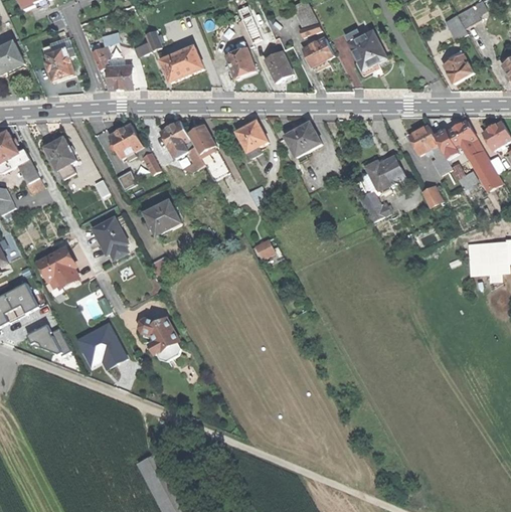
[(18,0),(22,8),(40,0),(18,0)]
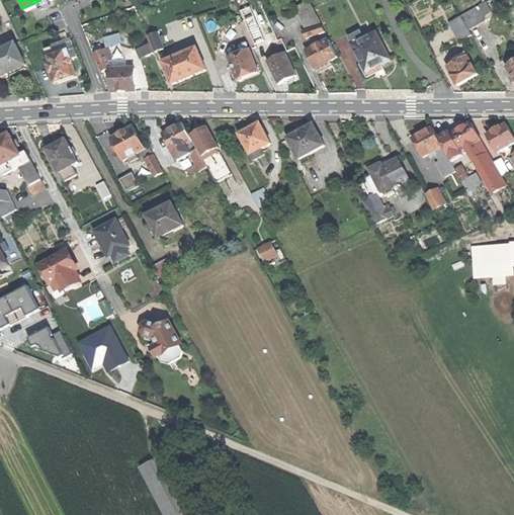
[(292,7),(303,28),(319,23),(308,0),(292,7)]
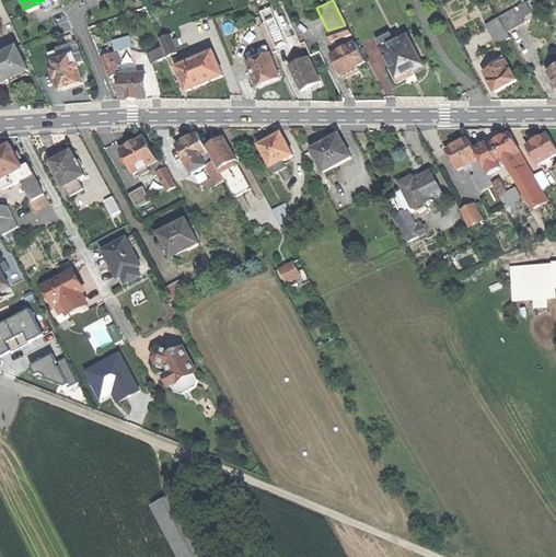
[(519,0),(512,4),(518,13),(526,9),(522,0),(519,0)]
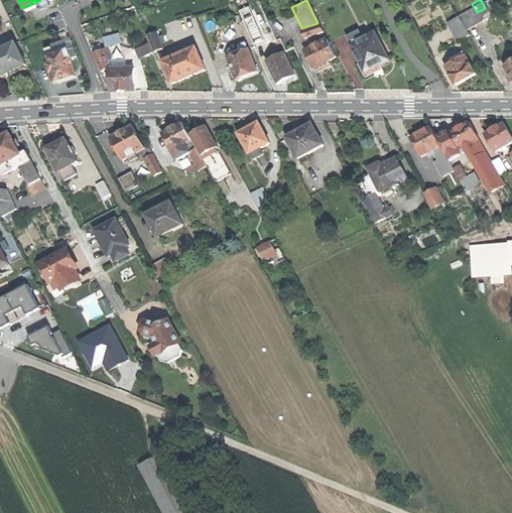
[(459,18),(464,27),(480,18),(477,12),(472,4),(456,12),(459,18)]
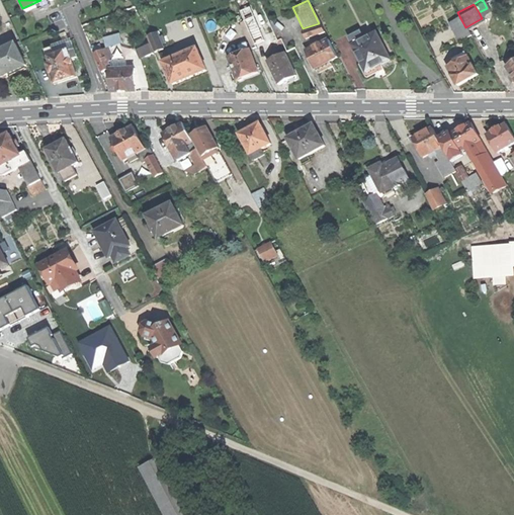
[(446,19),(448,24),(460,18),(457,12),(446,19)]
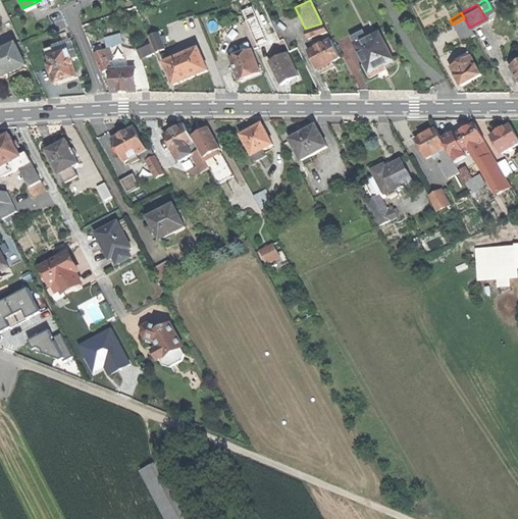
[(472,33),(469,28),(464,18),(452,24),(461,40),(472,33)]
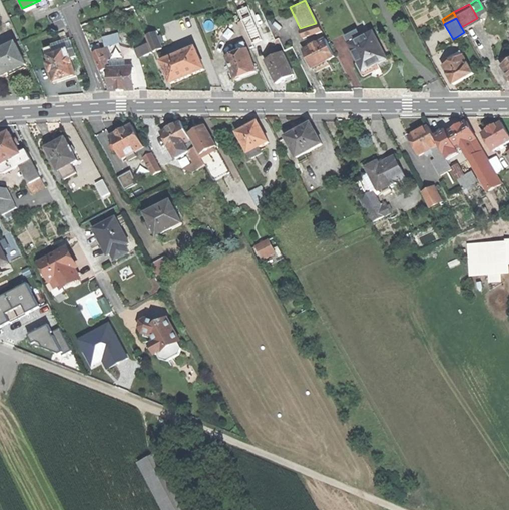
[(242,26),(249,42),(259,38),(251,22),(242,26)]
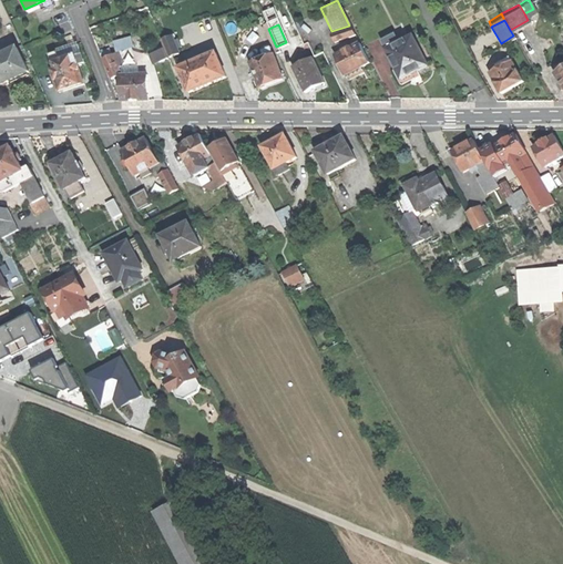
[(329,32),(331,40),(352,33),(350,26),(349,26),(331,31),(329,32)]
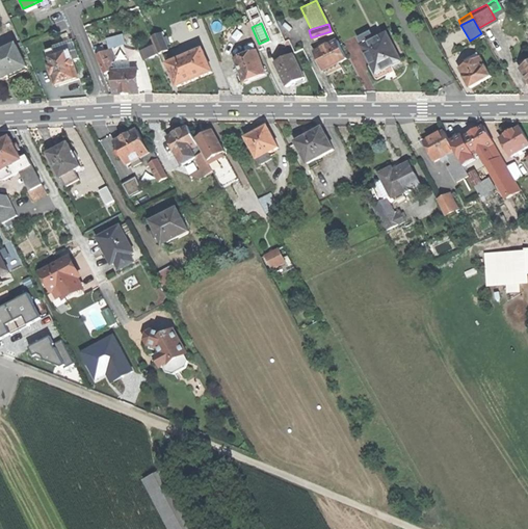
[(123,30),(105,35),(109,46),(126,41),(123,30)]
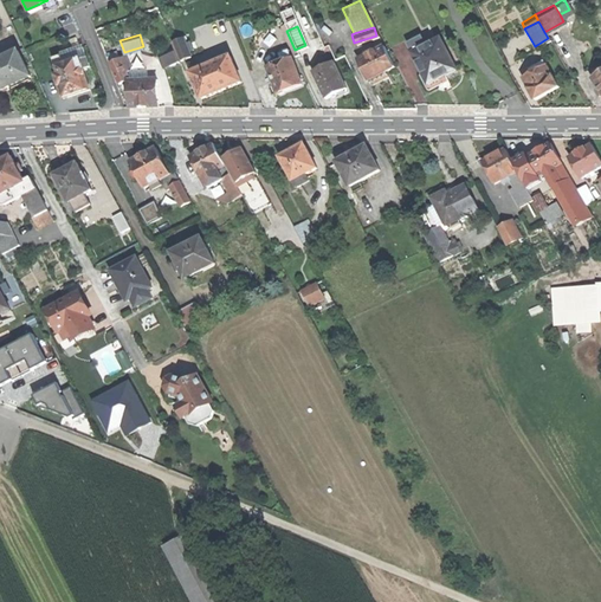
[(170,39),(179,58),(188,54),(186,49),(191,46),(187,39),(182,41),(180,34),(170,39)]
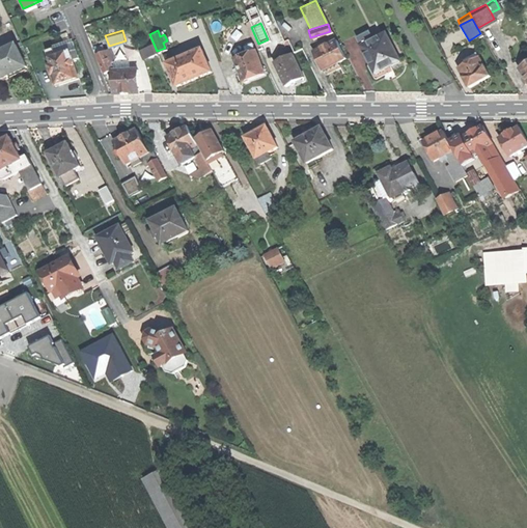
[(355,38),(359,46),(371,39),(367,31),(355,38)]
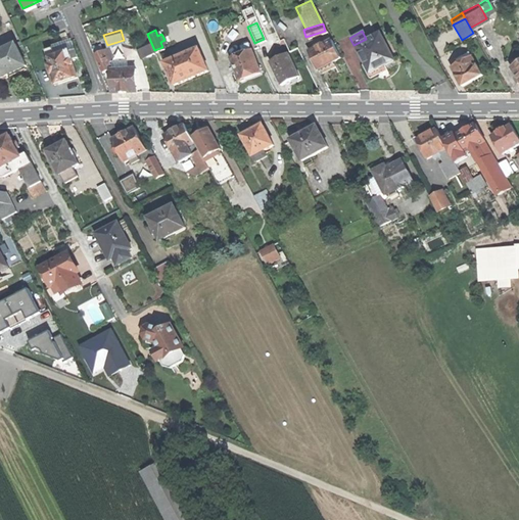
[(366,39),(354,45),(364,63),(368,73),(383,64),(392,60),(378,33),(366,39)]
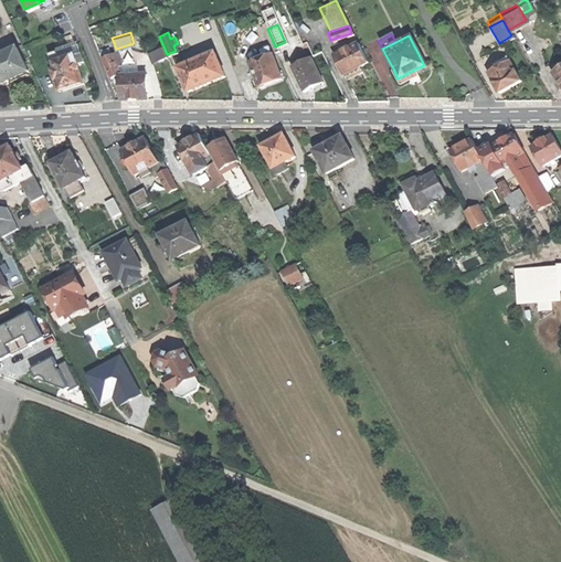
[(54,50),(57,59),(71,54),(78,51),(75,41),(54,48),(54,50)]
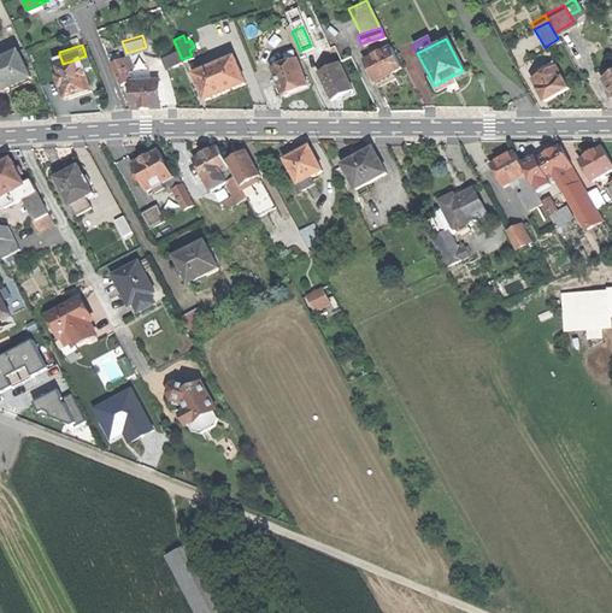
[(362,59),(372,81),(386,74),(400,68),(389,47),(362,59)]
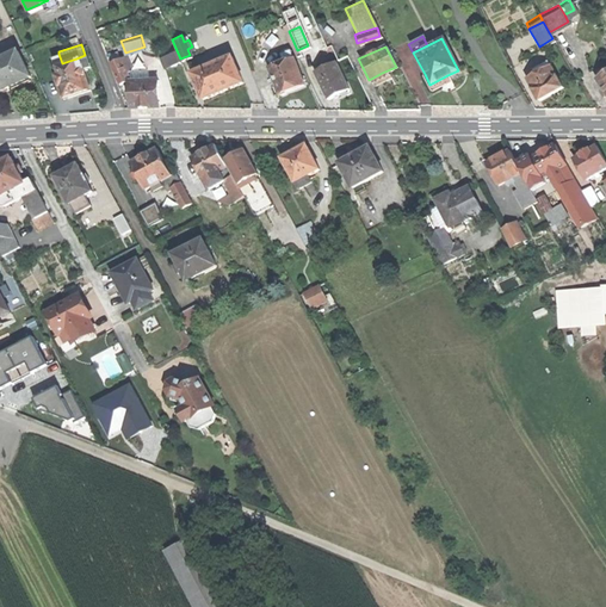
[(277,53),(280,61),(290,56),(286,48),(277,53)]
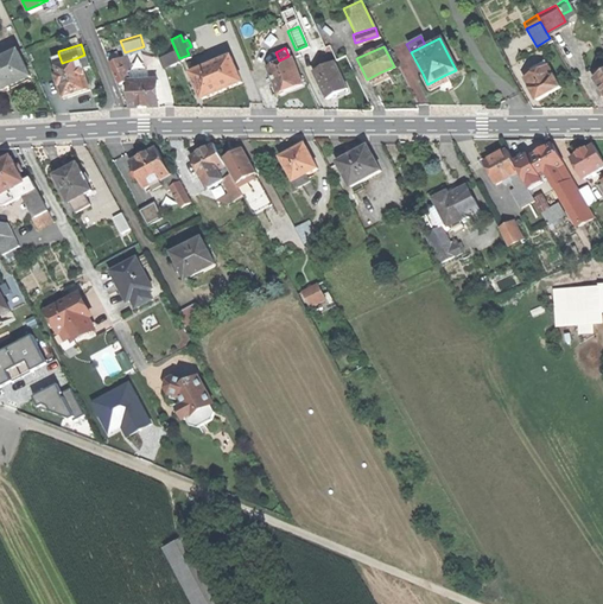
[(0,89),(2,88),(8,86),(29,75),(16,49),(7,53),(0,56),(0,89)]
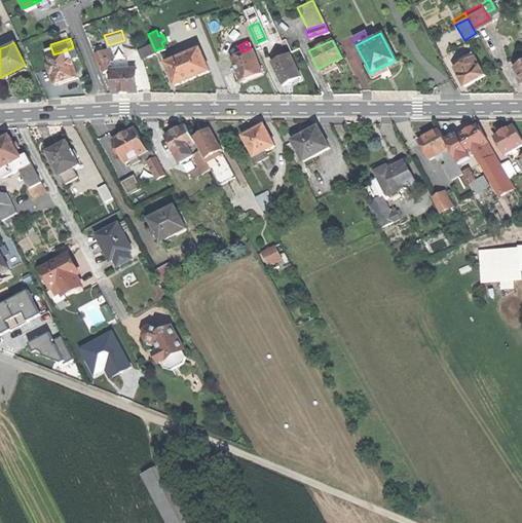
[(43,49),(45,57),(53,54),(50,46),(43,49)]
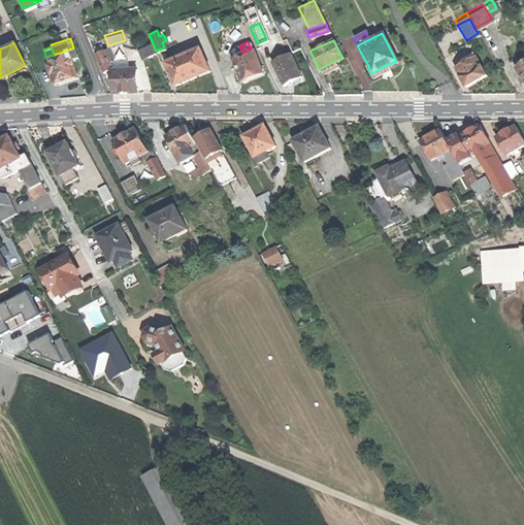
[(76,56),(73,47),(66,51),(69,59),(76,56)]
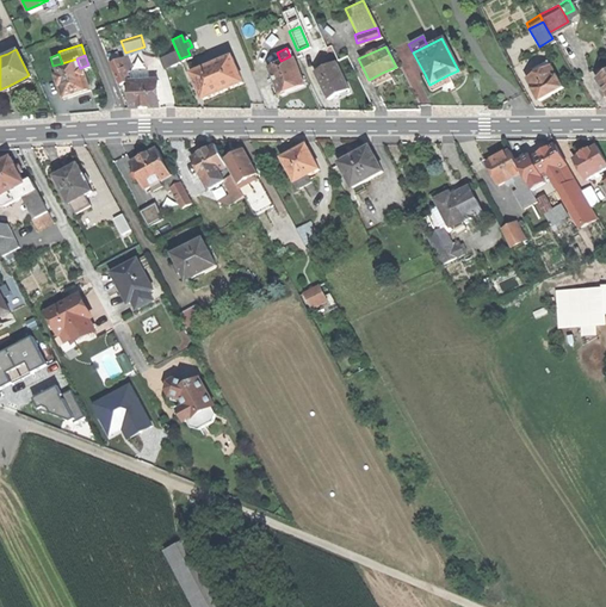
[(189,72),(201,98),(222,88),(240,81),(229,55),(189,72)]
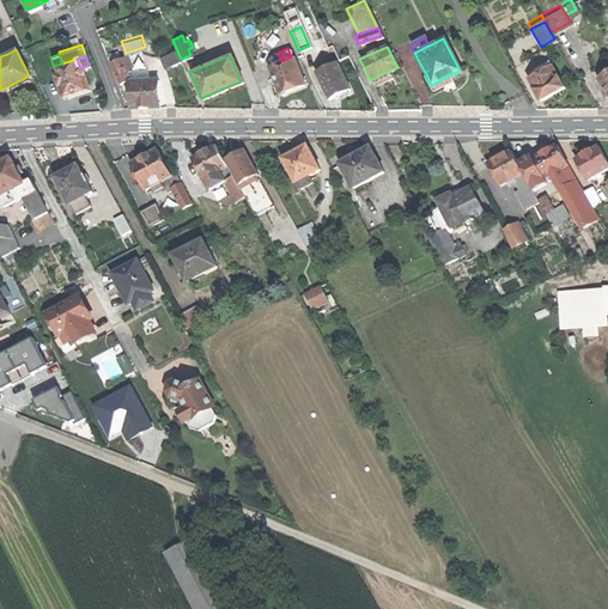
[(117,83),(127,79),(119,56),(108,61),(117,83)]
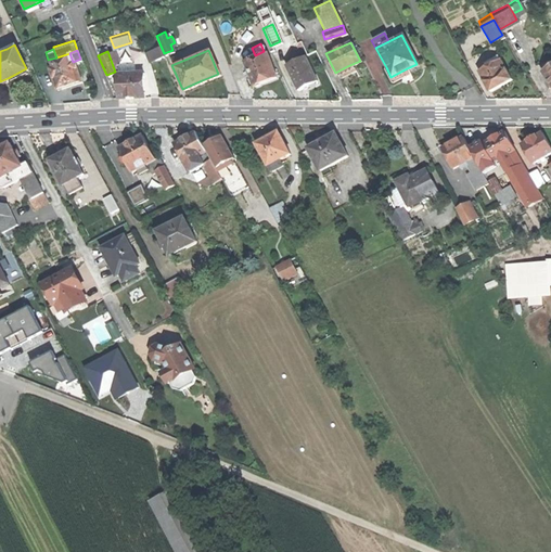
[(255,55),(242,61),(250,79),(248,79),(250,84),(257,85),(258,82),(265,79),(274,76),(264,51),(255,55)]
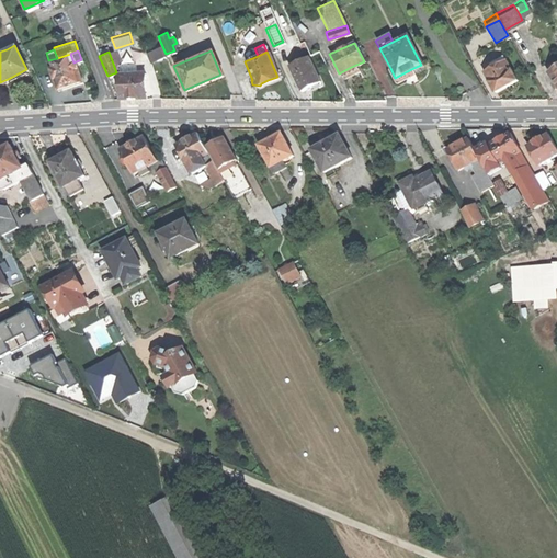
[(46,61),(55,89),(67,86),(79,81),(74,63),(70,54),(57,58),(48,60),(46,61)]
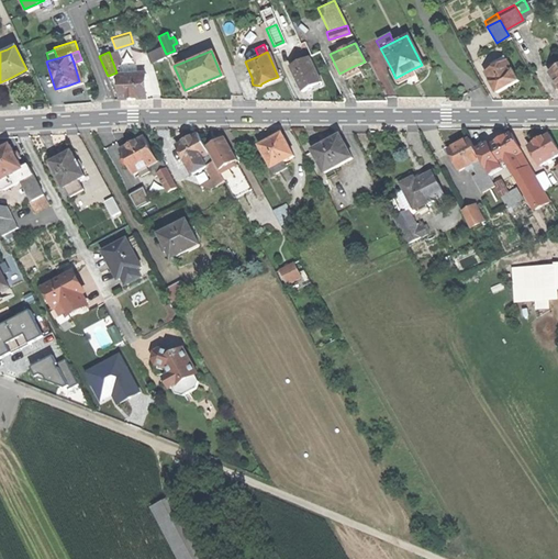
[(489,60),(492,65),(503,58),(501,54),(489,60)]
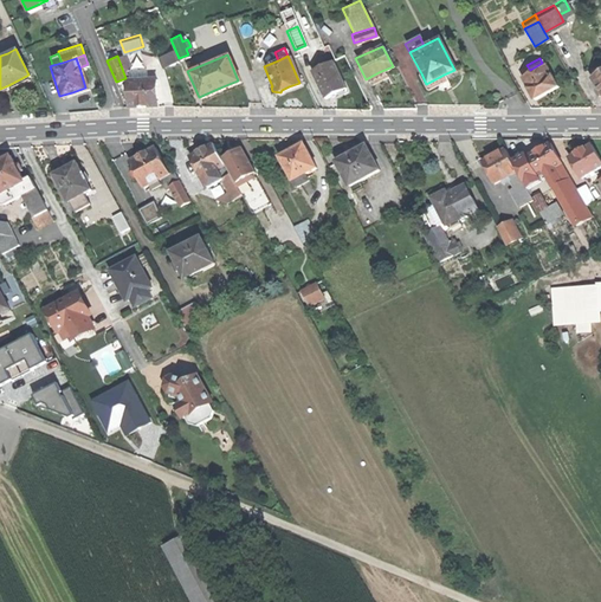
[(330,62),(310,71),(323,97),(327,96),(343,88),(330,62)]
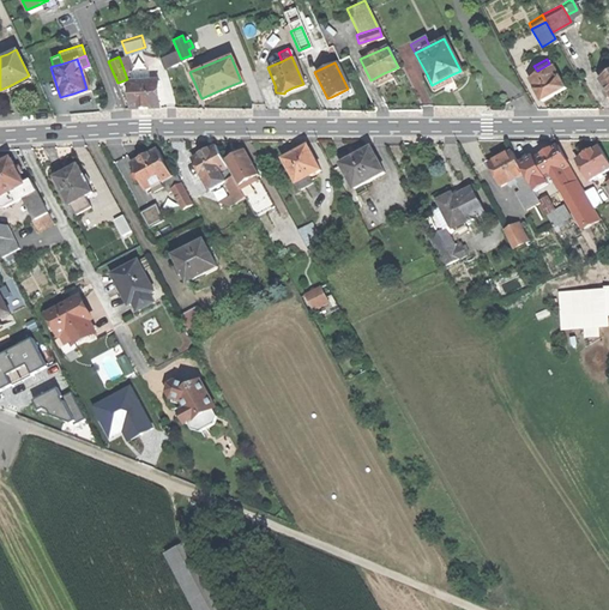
[(526,77),(538,97),(549,91),(561,85),(549,64),(537,71),(526,77)]
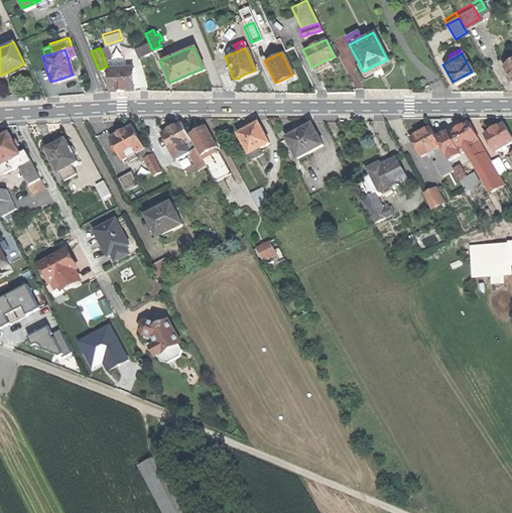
[(511,56),(501,65),(507,74),(511,82),(511,81),(511,56)]
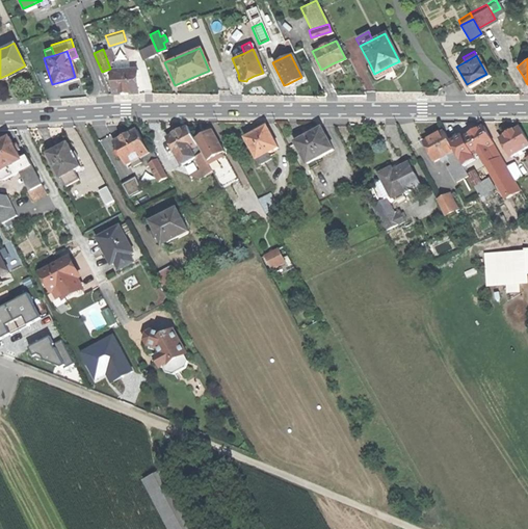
[(26,69),(25,65),(7,75),(8,77),(26,69)]
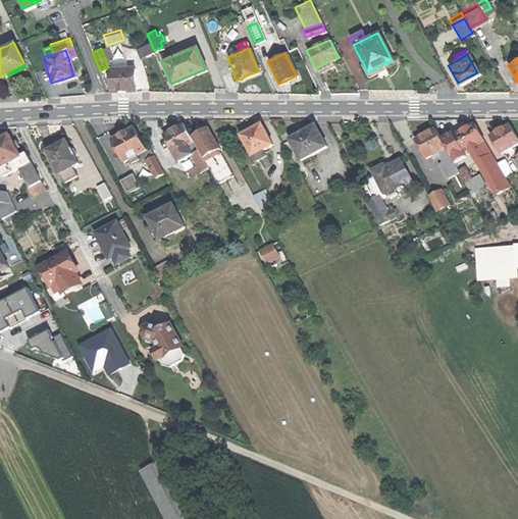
[(384,69),(382,64),(367,72),(365,73),(367,79),(379,72),(384,69)]
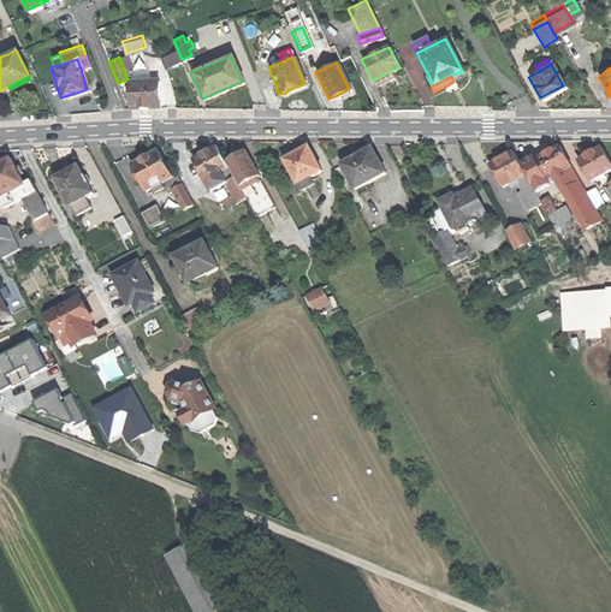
[(142,106),(158,106),(156,79),(128,79),(129,106),(142,106)]
